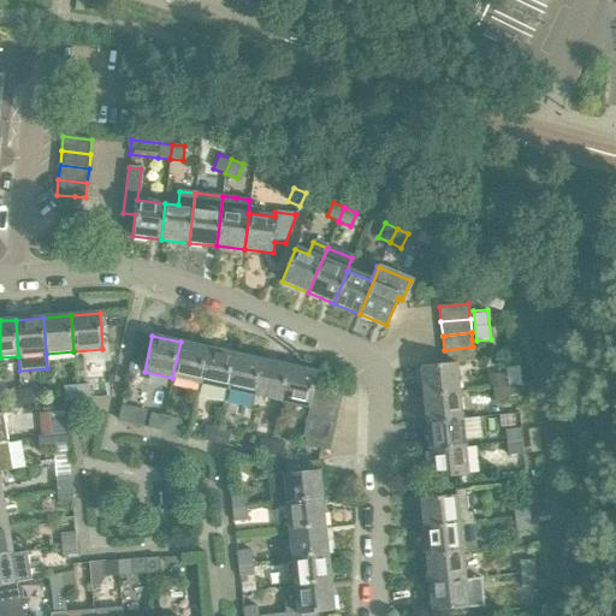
[(181,342),(172,378),(200,384),(207,348),(181,342)]
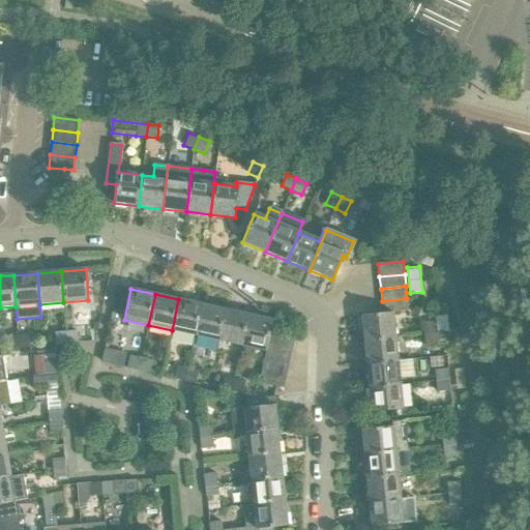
[(383,314),(361,316),(364,341),(395,337),(393,314),(408,312),(407,298),(382,301),(383,314)]
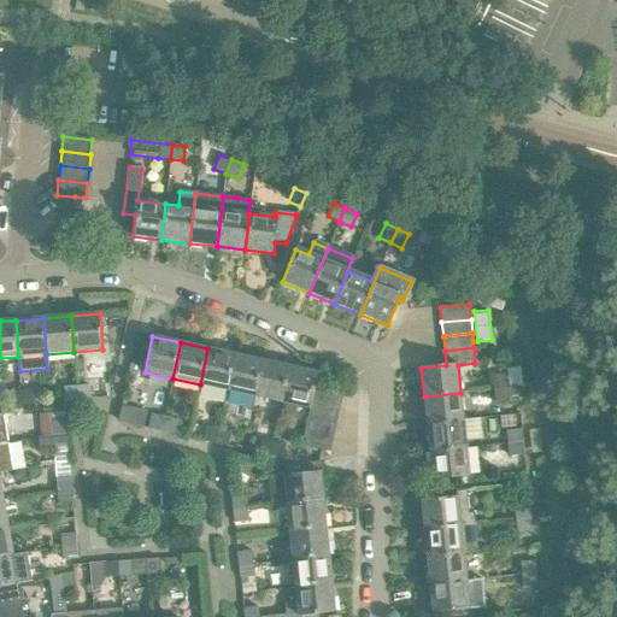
[(207,348),(200,385),(227,391),(235,354),(207,348)]
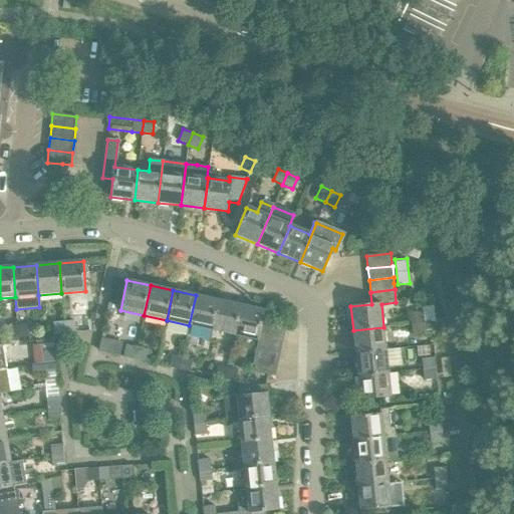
[(196,295),(189,325),(212,330),(219,300),(196,295)]
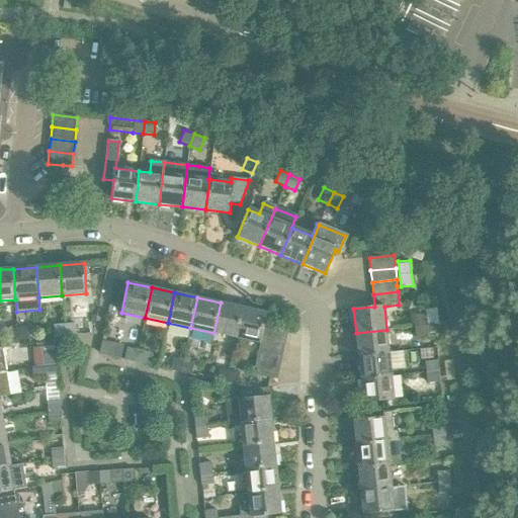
[(221,303),(213,333),(237,338),(243,308),(221,303)]
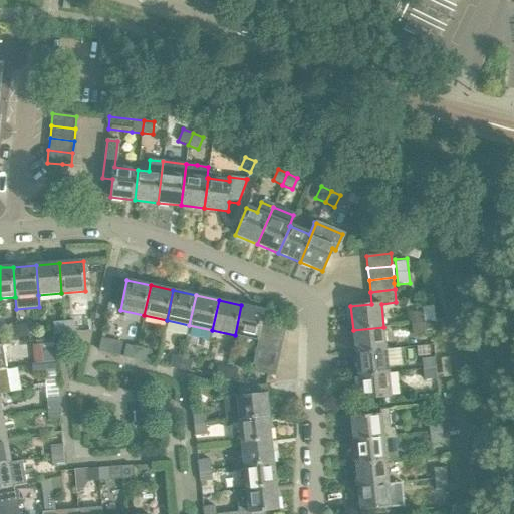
[(241,305),(235,335),(258,341),(259,336),(262,324),(265,311),(263,310),(241,305)]
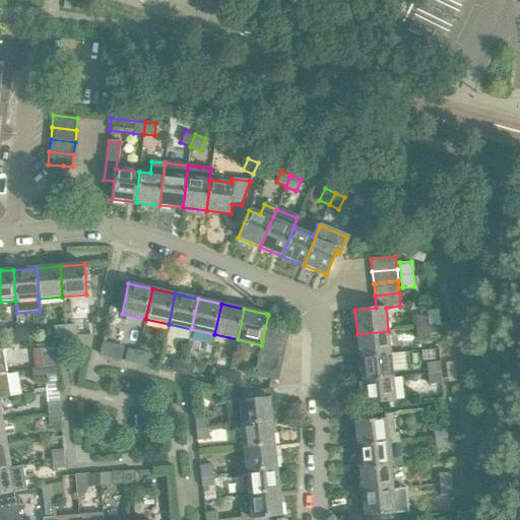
[(415,326),(429,325),(440,324),(438,309),(427,310),(428,315),(414,317),(415,326)]
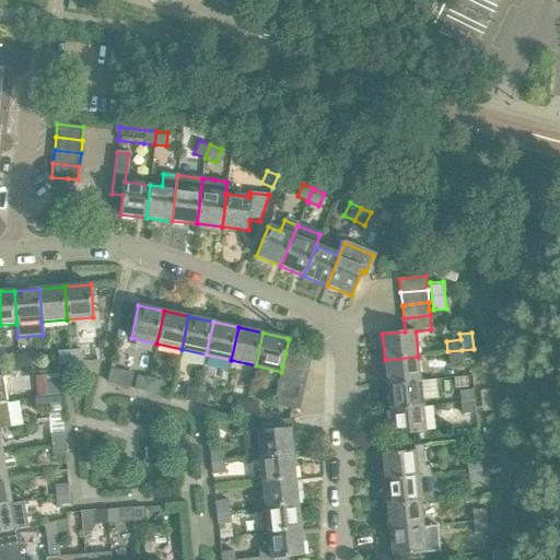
[(70,351),(70,363),(80,363),(80,350),(70,351)]
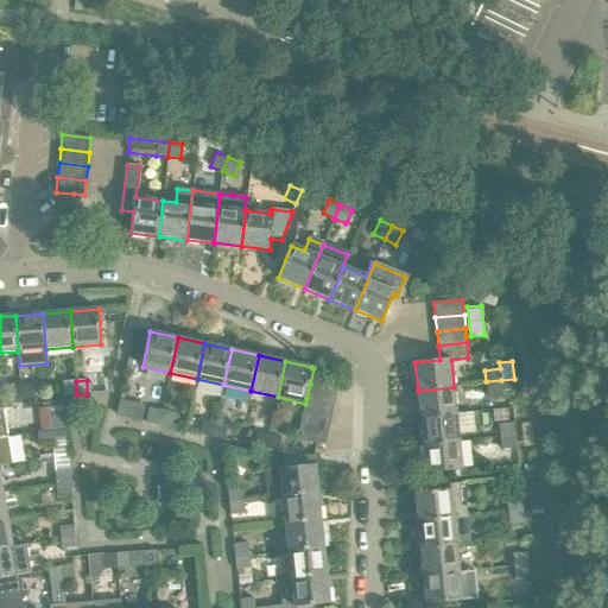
[(486,381),(487,396),(504,394),(502,392),(502,382),(501,380),(486,381)]
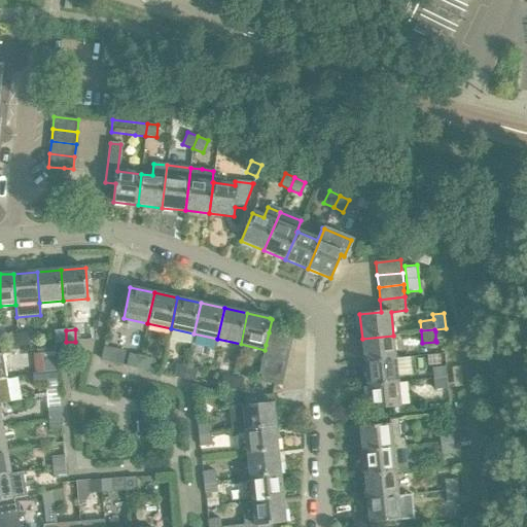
[(54,331),(55,343),(66,342),(66,330),(54,331)]
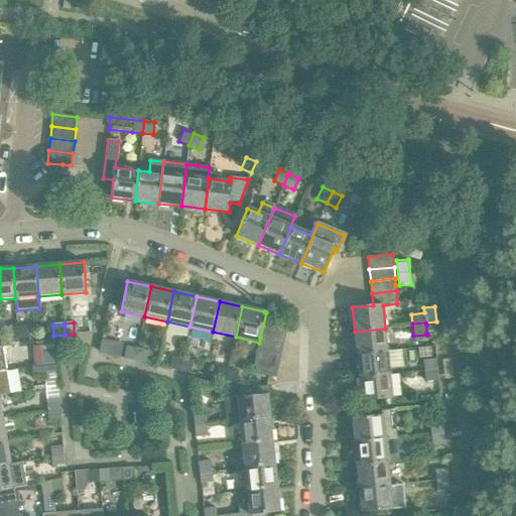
[(433,324),(426,325),(426,333),(434,332),(433,324)]
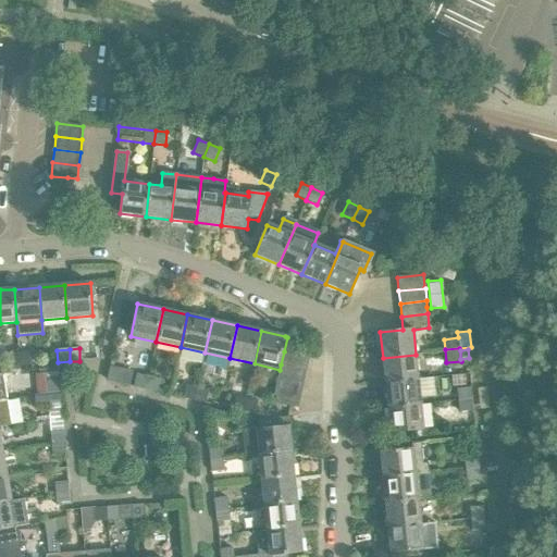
[(19,353),(20,367),(32,364),(31,351),(19,353)]
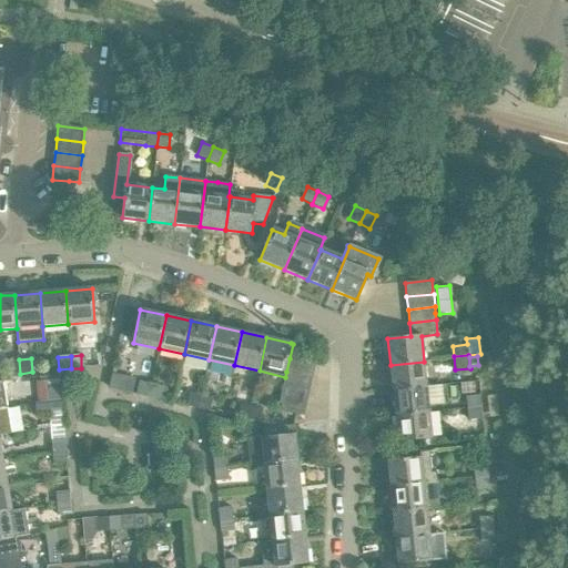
[(290,358),(286,372),(313,377),(315,364),(290,358)]
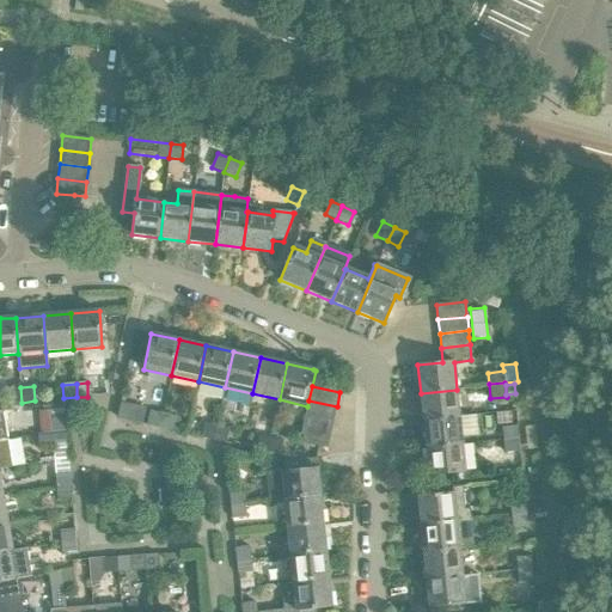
[(7,389),(8,404),(22,403),(20,387),(7,389)]
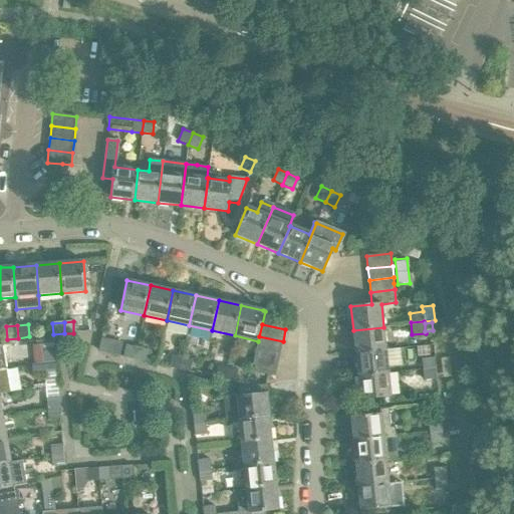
[(383,327),(353,330),(355,353),(386,350),(383,327)]
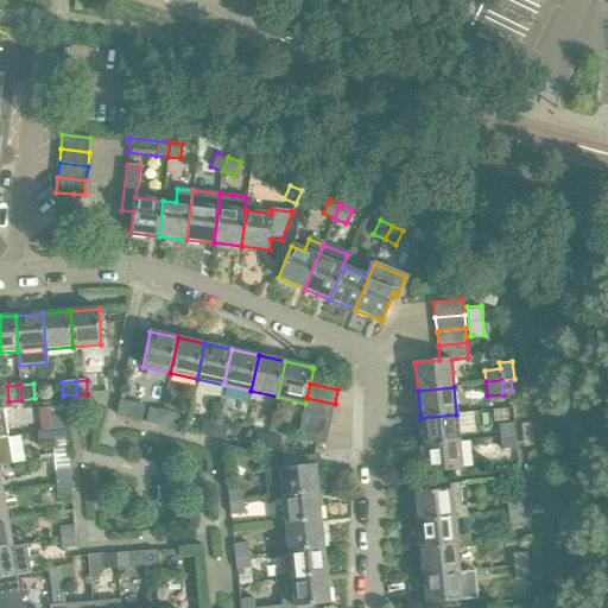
[(305,404),(304,411),(331,417),(335,404),(306,398),(305,404)]
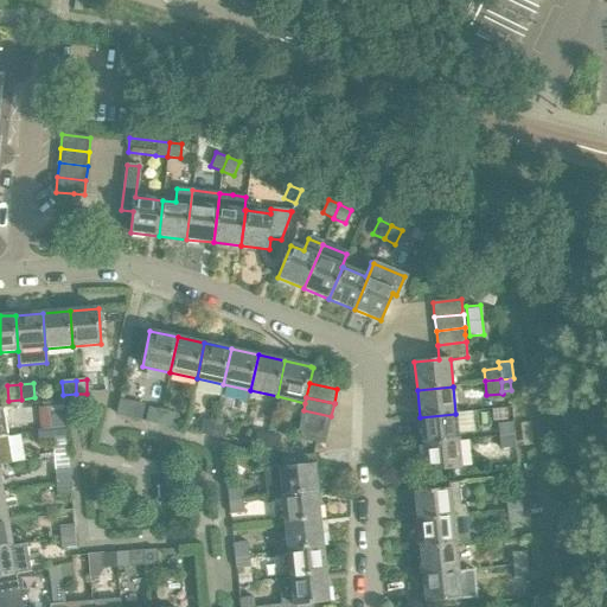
[(148,409),(145,421),(159,425),(161,411),(148,409)]
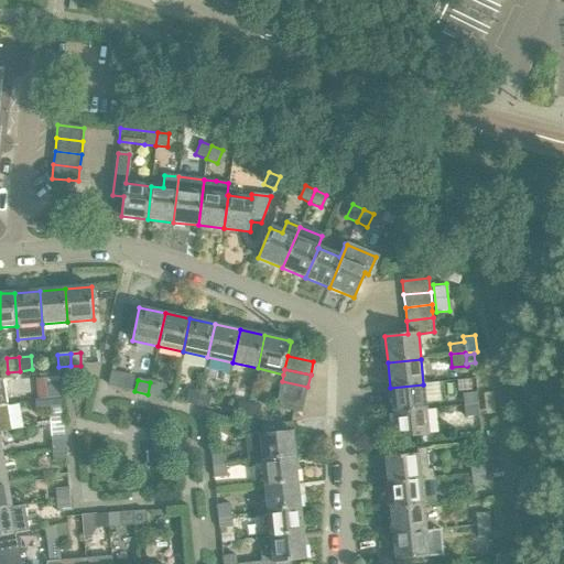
[(282,381),(279,394),(304,400),(307,387),(282,381)]
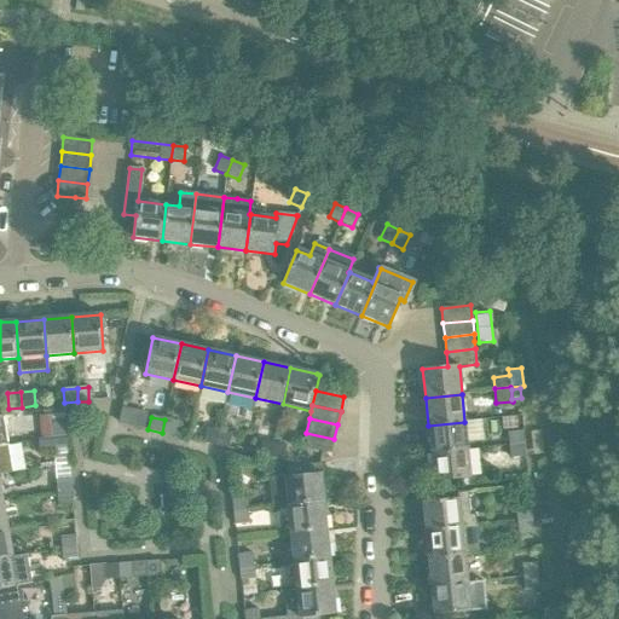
[(165,420),(162,433),(173,435),(177,422),(165,420)]
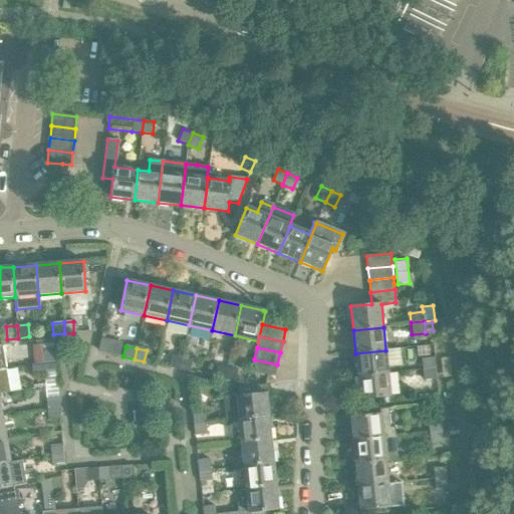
[(386,350),(355,353),(358,376),(389,373),(386,350)]
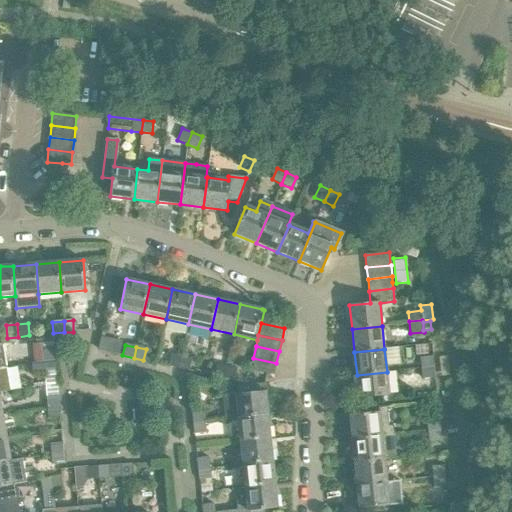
[(55,350),(43,350),(44,361),(55,360),(55,350)]
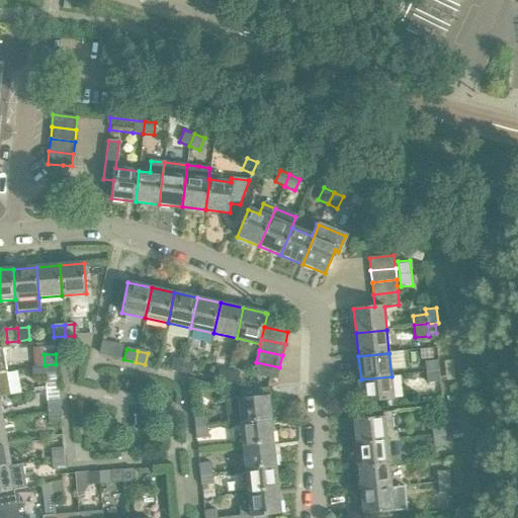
[(171,359),(169,370),(180,372),(183,361),(171,359)]
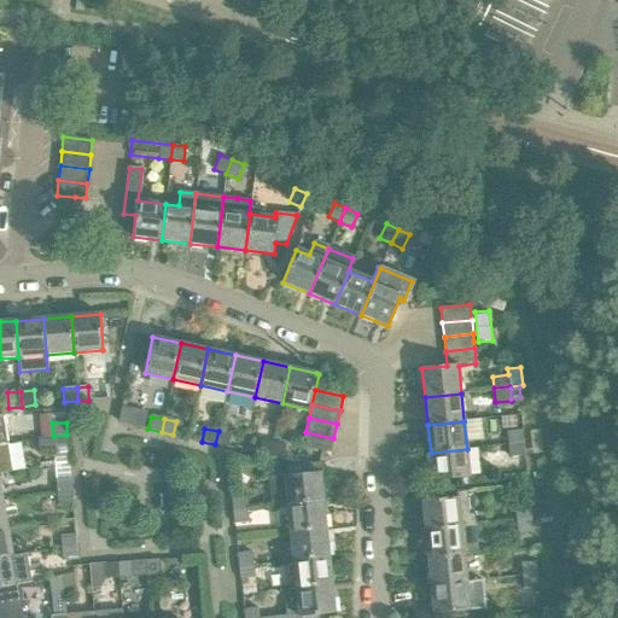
[(219,431),(215,444),(227,447),(229,433),(219,431)]
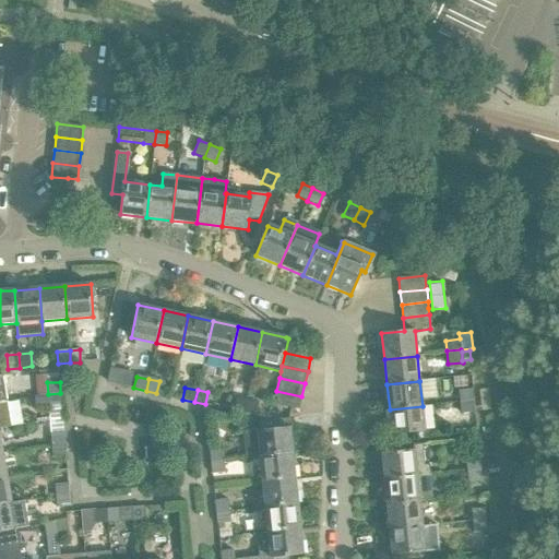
[(459,390),(460,402),(473,401),(472,390),(459,390)]
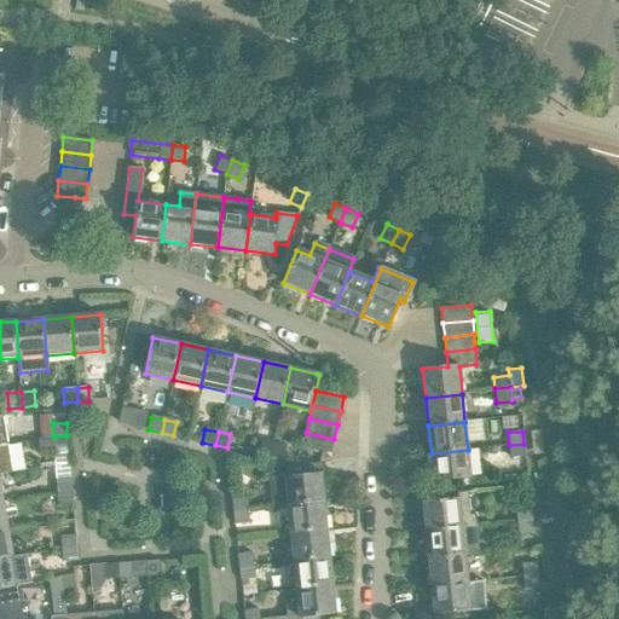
[(306,433),(302,447),(320,451),(331,453),(334,439),(306,433)]
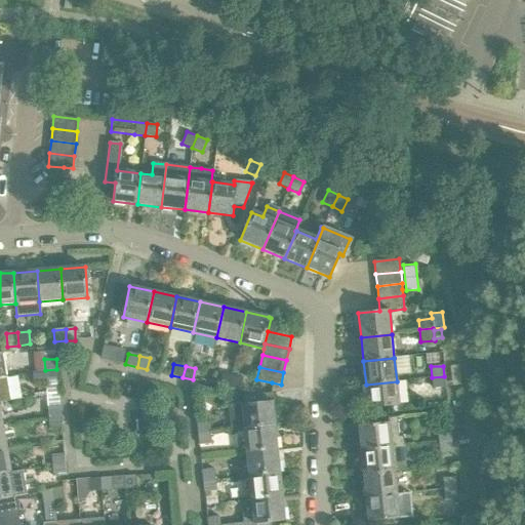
[(56,369),(45,370),(45,380),(57,379),(56,369)]
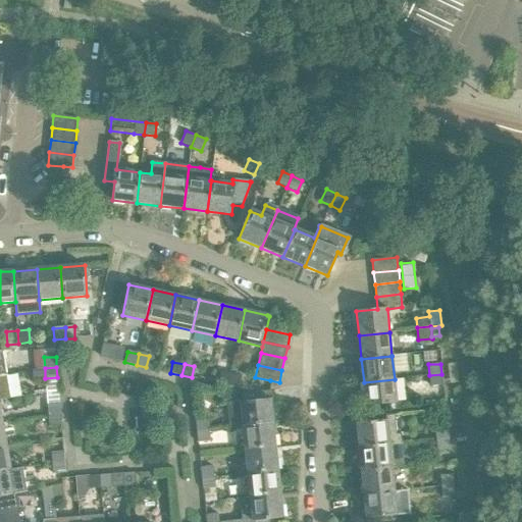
[(218,384),(228,385),(230,372),(220,370),(218,384)]
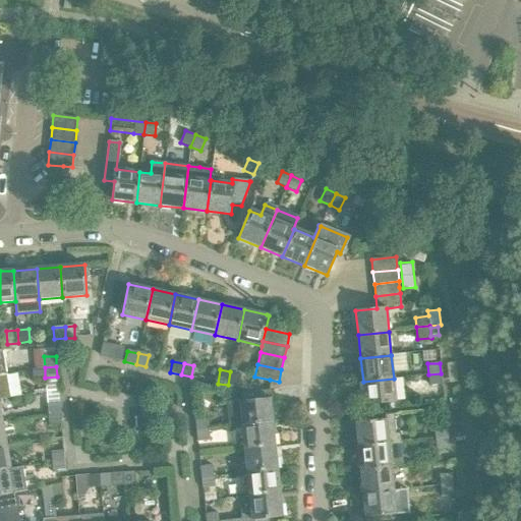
[(230,371),(228,385),(238,387),(241,373),(230,371)]
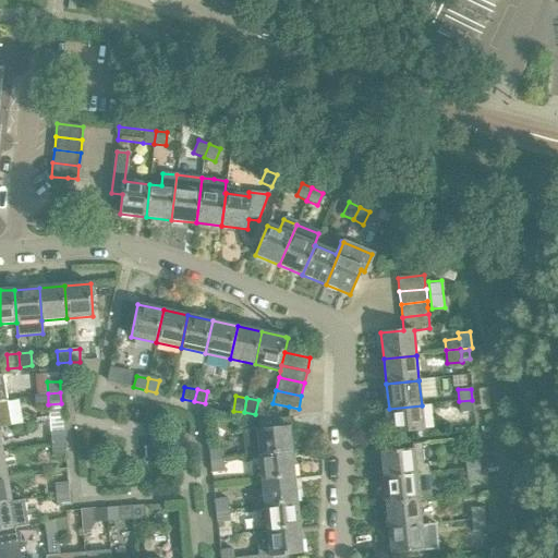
[(459,401),(460,412),(473,411),(472,400),(459,401)]
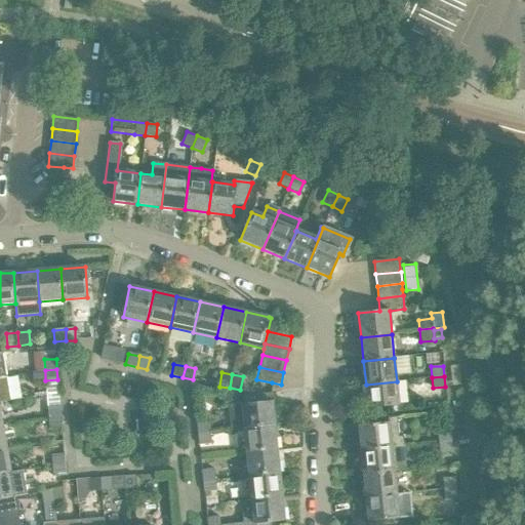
[(7,377),(0,377),(0,401),(11,400),(7,377)]
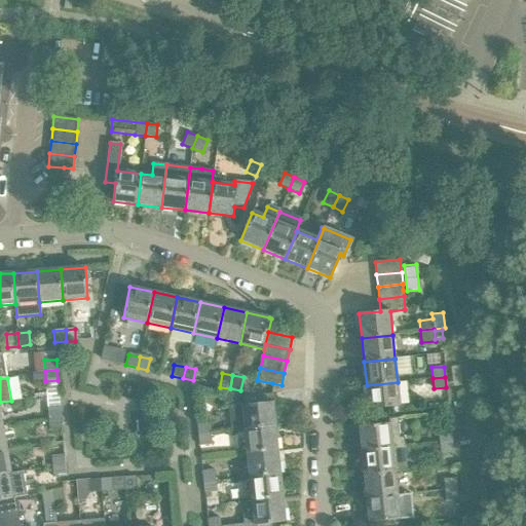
[(398,382),(367,385),(369,409),(400,406),(398,382)]
